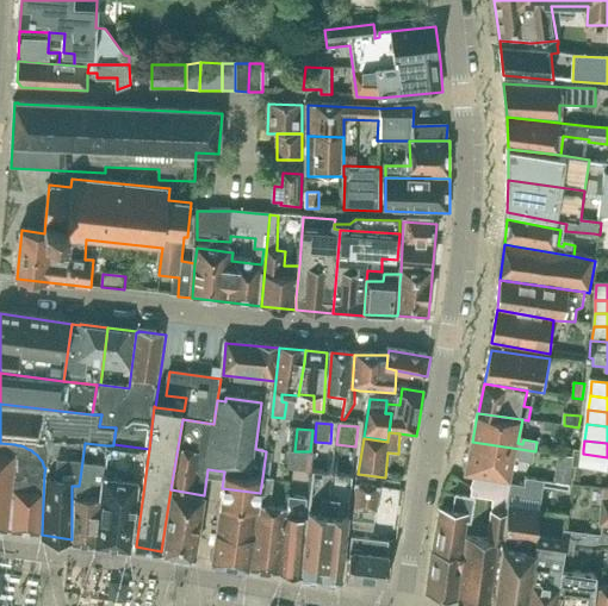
[(512,479),(516,455),(520,455),(519,460),(533,462),(535,451),(472,442),(466,472),(512,479)]
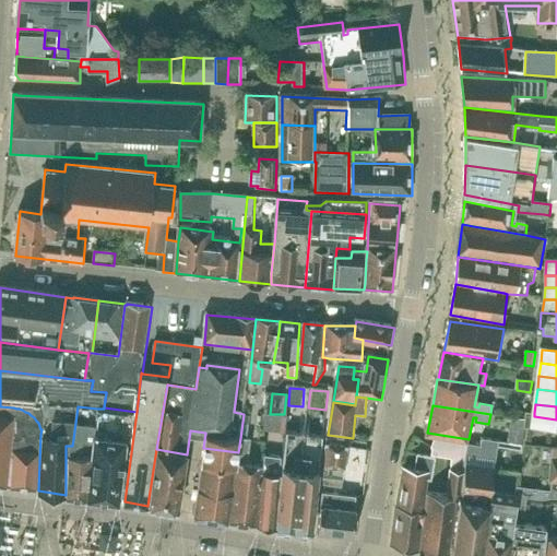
[(13,407),(0,406),(0,486),(8,487),(38,491),(40,434),(42,429),(40,429),(39,426),(38,423),(36,421),(34,417),(31,415),(28,413),(25,412),(22,410),(19,409),(16,409),(13,407)]
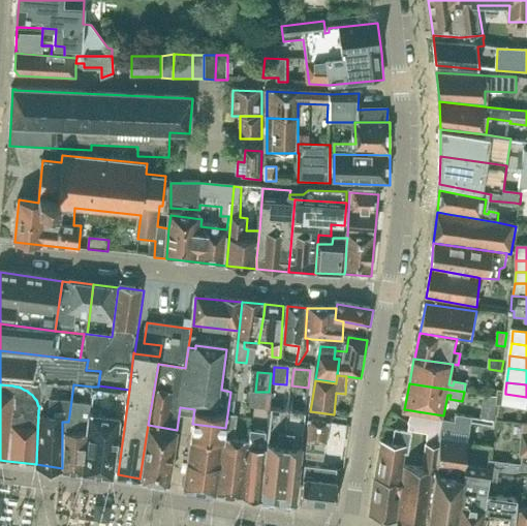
[(68,422),(62,422),(62,468),(82,470),(88,418),(92,387),(73,384),(69,415),(68,422)]
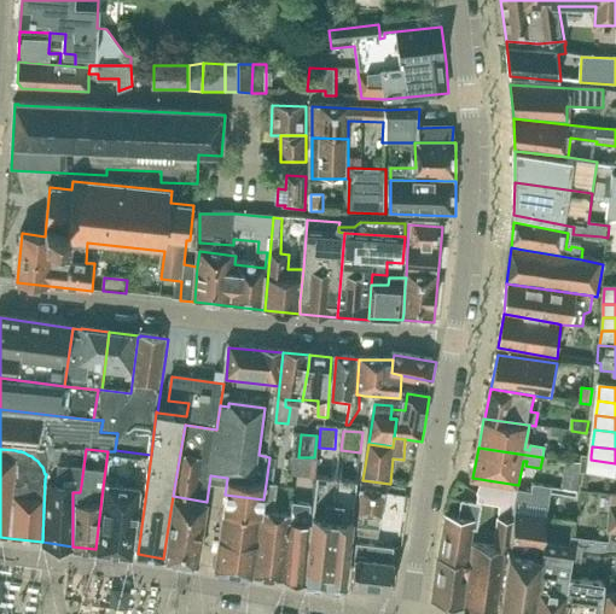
[(118,551),(138,554),(151,455),(115,450),(115,451),(108,451),(103,487),(96,549),(118,551)]
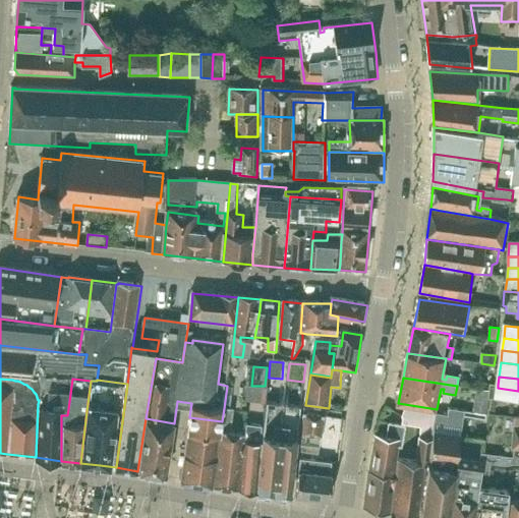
[(251,386),(248,385),(247,397),(265,398),(265,386),(251,386)]
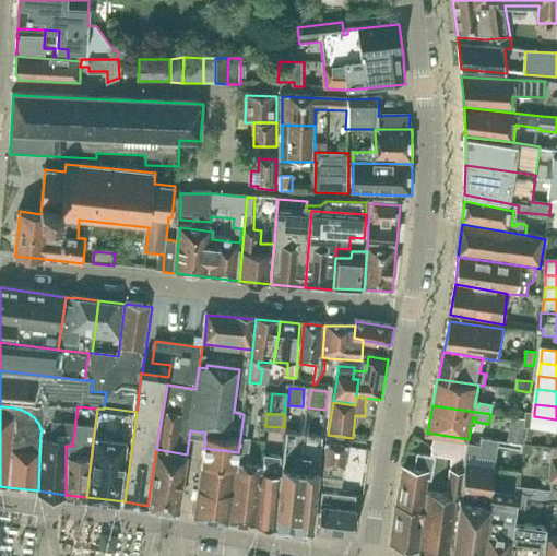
[(524,428),(532,429),(534,416),(534,413),(526,413),(524,428)]
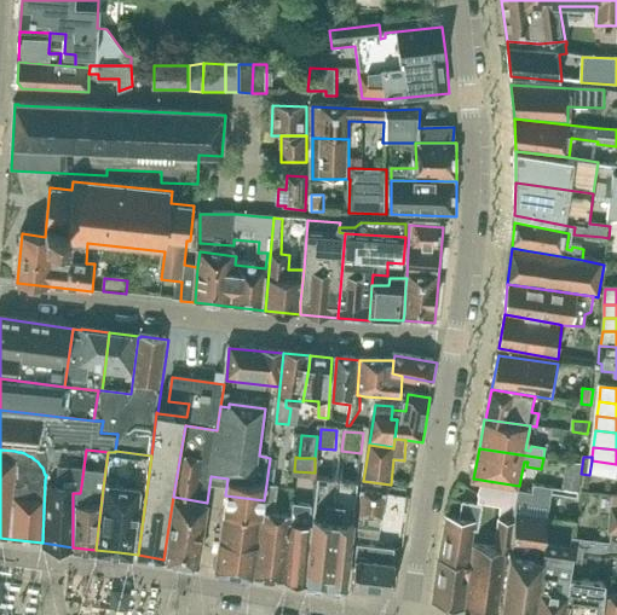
[(592,460),(589,475),(616,479),(616,464),(592,460)]
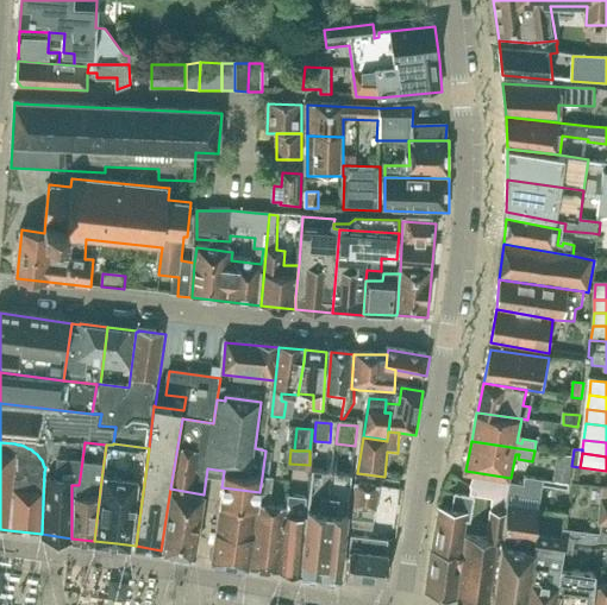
[(556,470),(555,483),(571,485),(573,471),(556,470)]
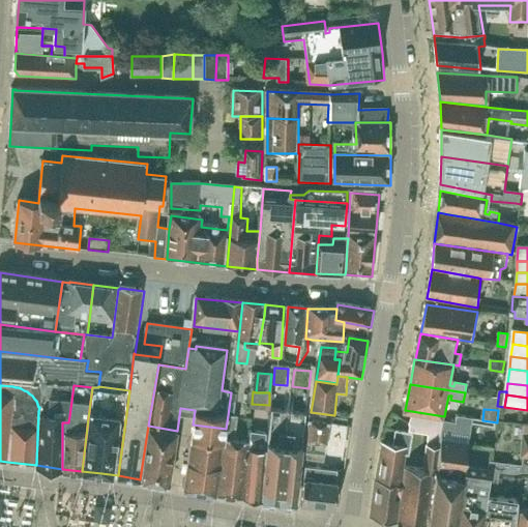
[(268,449),(263,501),(280,502),(283,472),(288,430),(288,429),(289,412),(272,410),(268,449)]
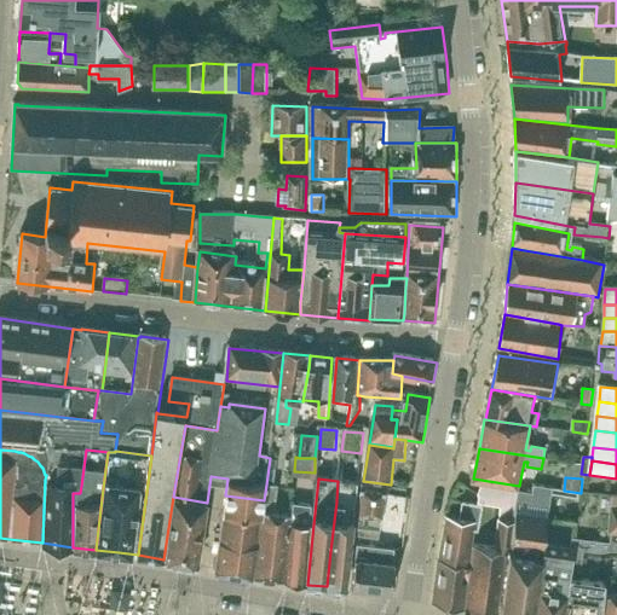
[(330,551),(327,586),(347,589),(356,503),(358,483),(338,481),(336,500),(336,502),(330,551)]
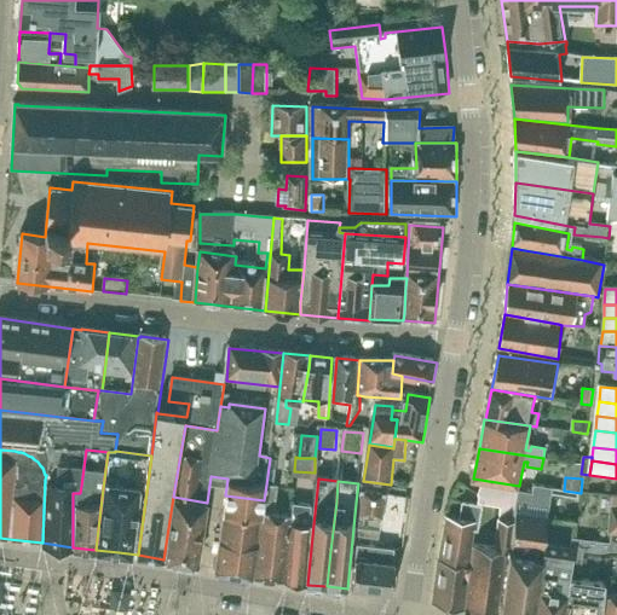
[(270,512),(271,508),(276,509),(280,487),(266,485),(254,578),(284,581),(290,522),(292,515),(270,512)]
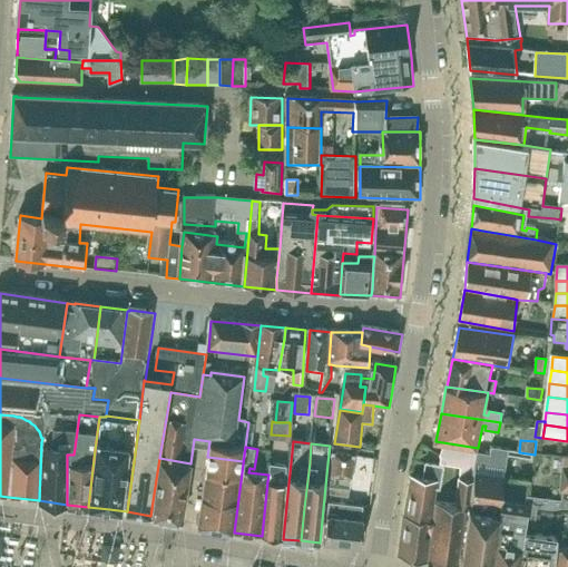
[(461,468),(459,477),(469,478),(473,451),(443,447),(441,465),(461,468)]
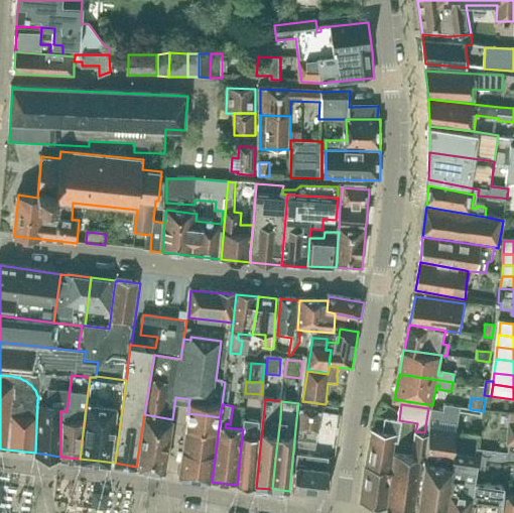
[(431,409),(427,434),(431,435),(427,455),(417,512),(445,512),(456,455),(460,433),(463,407),(445,405),(444,411),(431,409)]
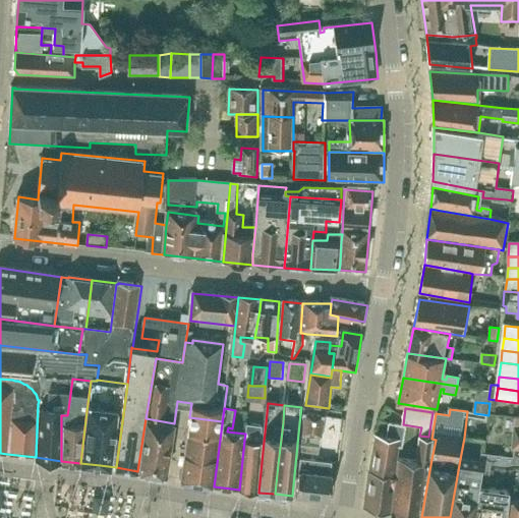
[(301,445),(301,452),(320,454),(321,447),(325,417),(304,415),(301,445)]
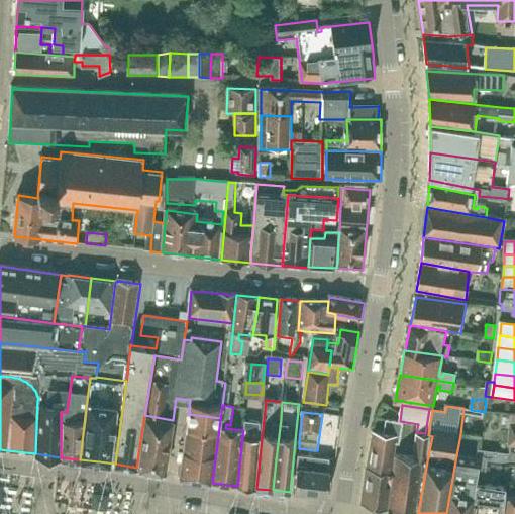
[(211,483),(220,418),(188,414),(179,478),(211,483)]
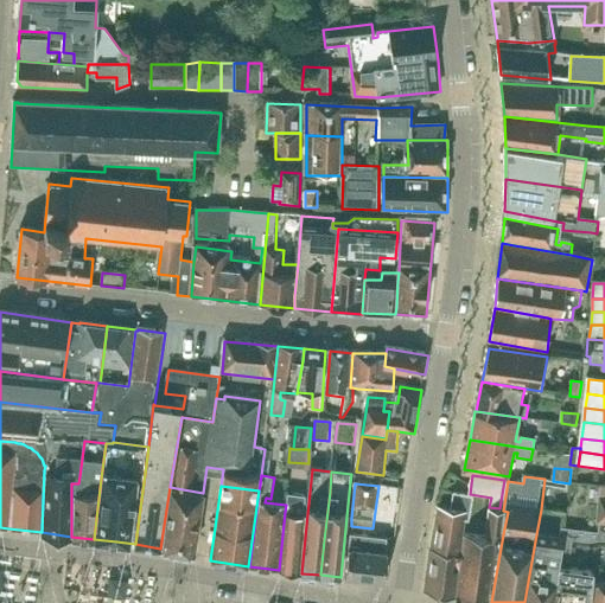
[(195,555),(203,493),(170,487),(160,549),(195,555)]
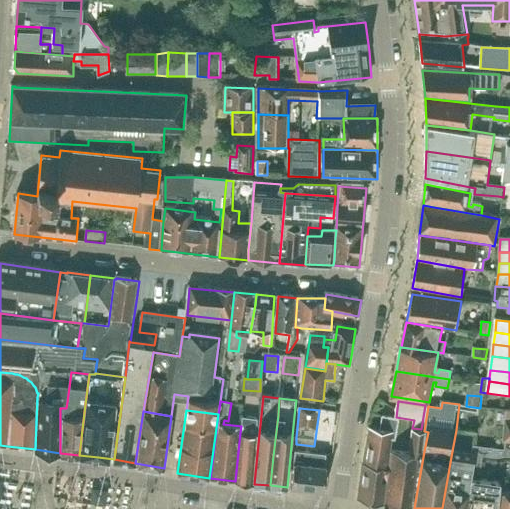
[(393,449),(395,437),(398,418),(382,415),(379,430),(370,428),(363,464),(390,469),(393,449)]
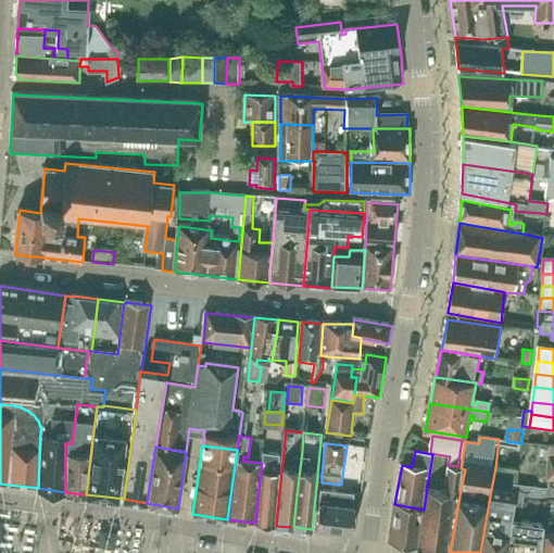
[(278,472),(280,454),(263,452),(262,463),(261,469),(256,523),(275,526),(280,472),(278,472)]
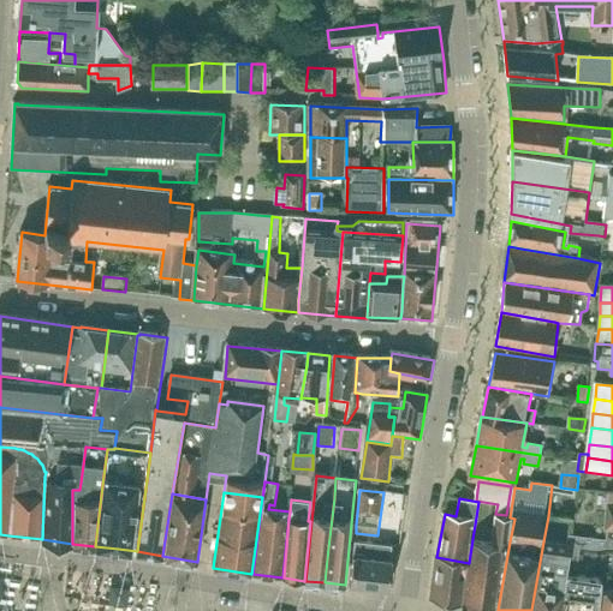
[(515,519),(510,517),(499,515),(494,543),(472,539),(469,563),(462,607),(472,610),(493,610),(505,540),(510,541),(515,519)]
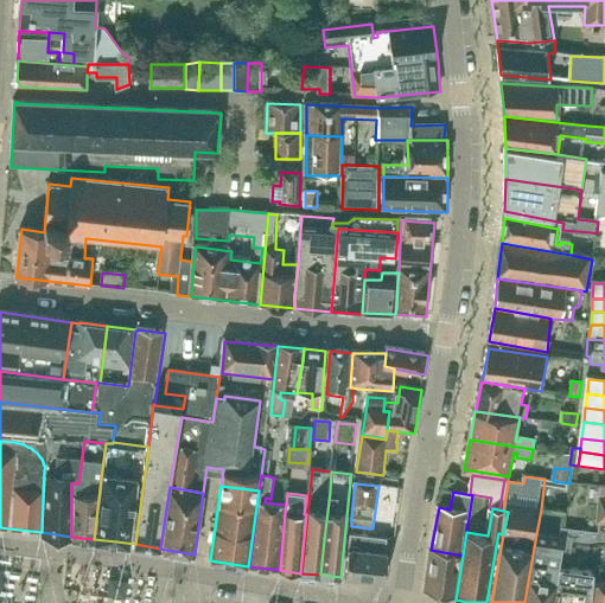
[(562,528),(561,538),(536,534),(524,602),(554,602),(565,545),(572,546),(573,540),(590,543),(600,540),(604,540),(604,533),(598,533),(562,528)]
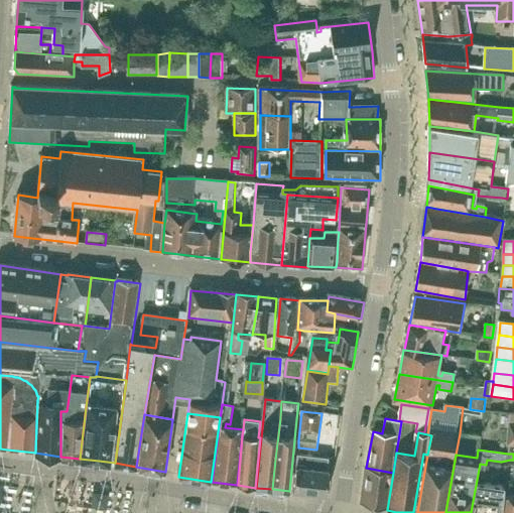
[(293,492),(328,495),(330,471),(329,471),(330,459),(298,455),(296,467),(293,492)]
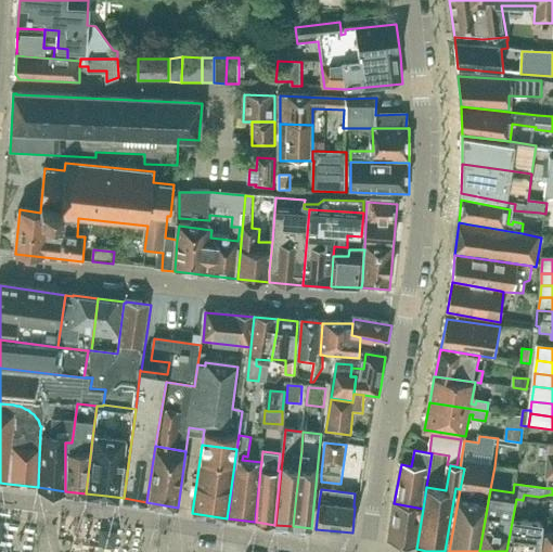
[(355,493),(354,506),(355,506),(361,508),(361,506),(362,493),(355,493)]
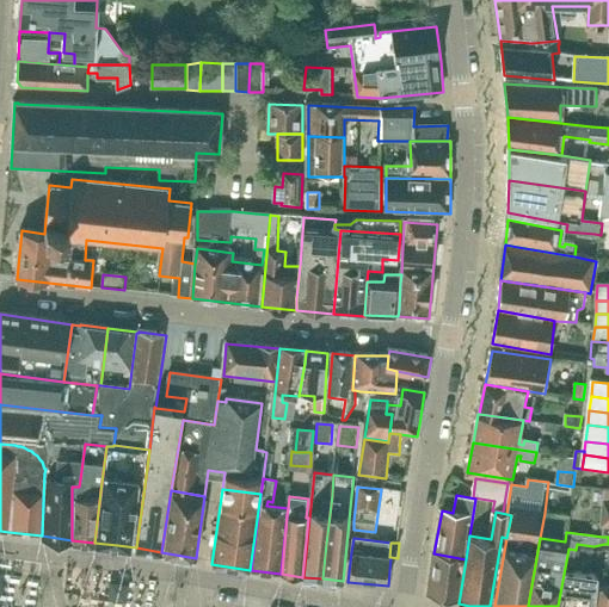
[(576,550),(568,549),(558,606),(594,606),(596,589),(597,577),(572,573),(576,550)]
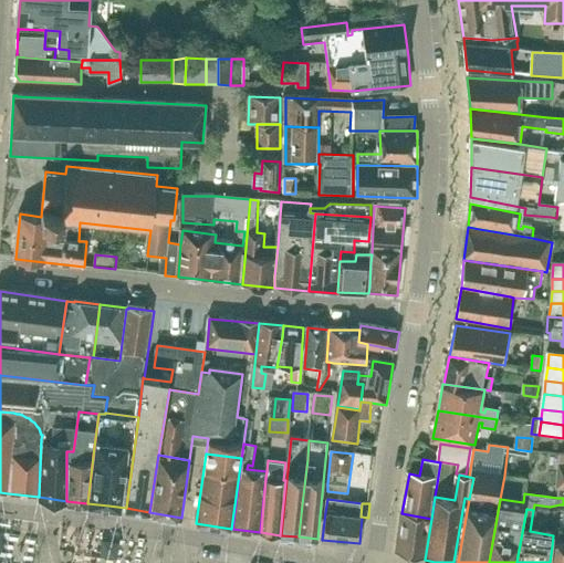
[(431,519),(401,513),(396,553),(425,560),(431,519)]
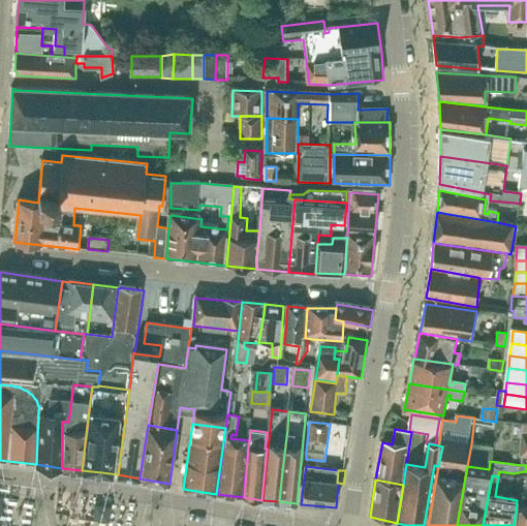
[(526,511),(516,511),(514,525),(526,525),(526,511)]
